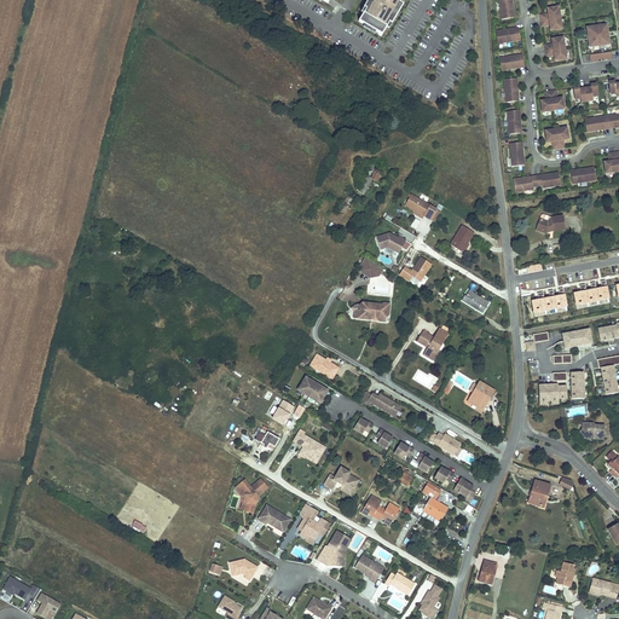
[(371,0),(371,1),(370,0),(368,0),(364,9),(366,10),(364,13),(359,22),(382,35),(386,28),(389,23),(392,24),(394,19),(392,18),(394,13),(397,16),(403,5),(401,5),(398,3),(399,0),(371,0)]
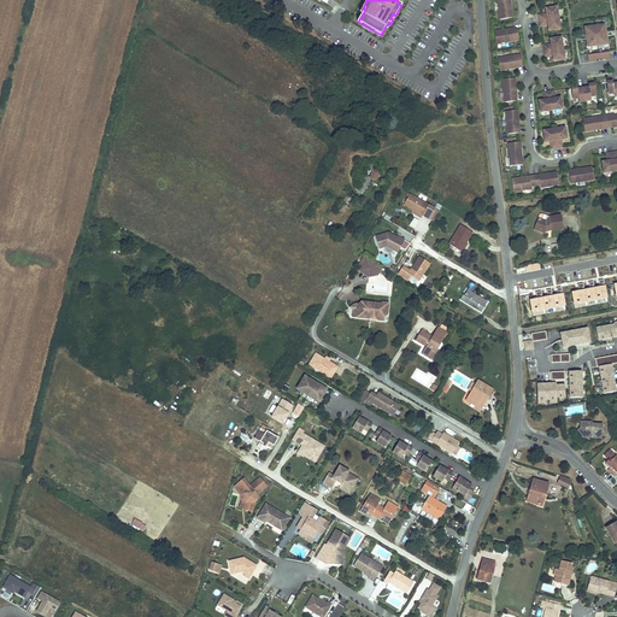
[(497,0),(498,1),(497,1),(499,18),(511,17),(510,6),(509,6),(506,0),(497,0)]
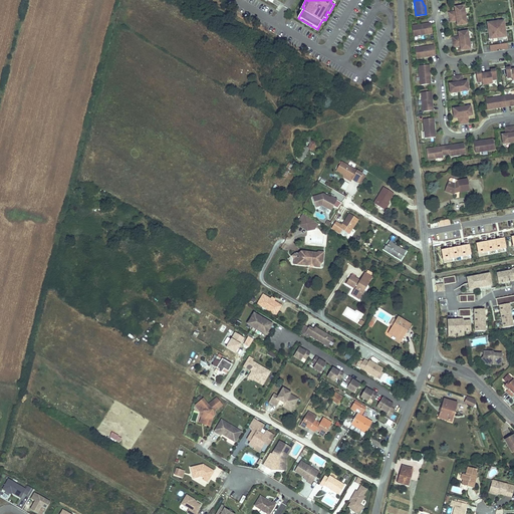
[(450,12),(448,13),(449,20),(455,19),(456,24),(465,23),(464,14),(463,5),(453,7),(454,12),(450,12)]
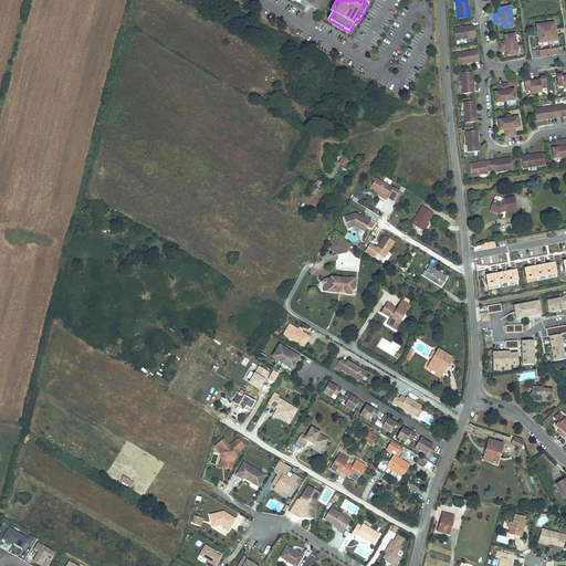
[(544,23),(538,23),(538,25),(536,25),(536,31),(537,37),(537,41),(541,41),(542,42),(547,41),(553,41),(552,39),(555,39),(555,33),(554,28),(553,23),(549,24),(549,22),(544,23)]
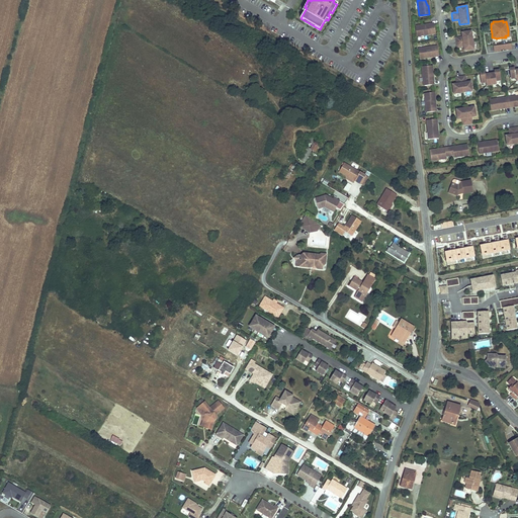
[(422,24),(414,26),(416,35),(430,33),(430,32),(434,32),(433,24),(429,24),(429,23),(422,24)]
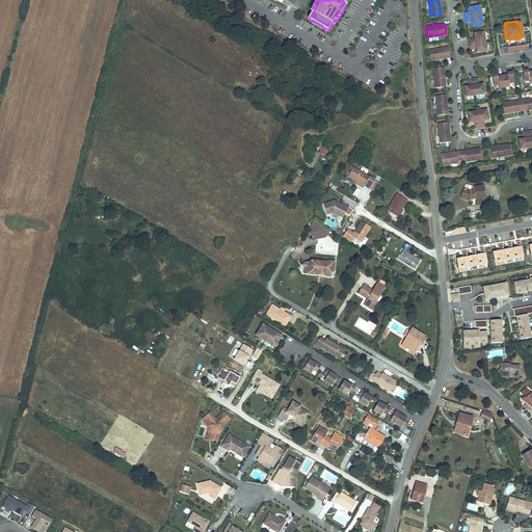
[(474,38),(468,40),(469,47),(475,46),(476,51),(485,50),(484,41),(483,31),(473,33),(474,38)]
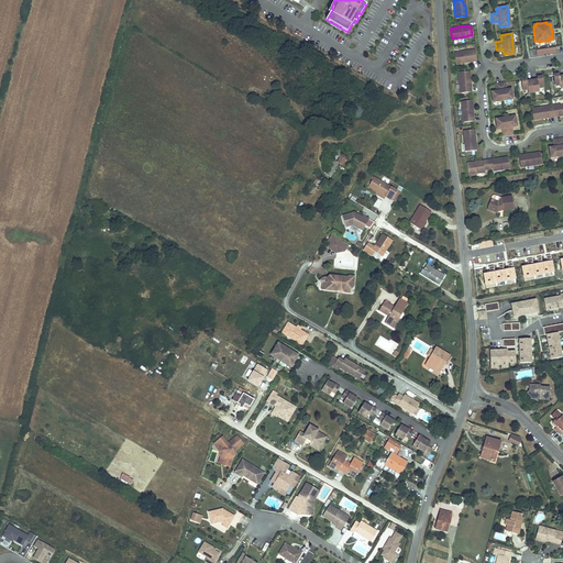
[(470,50),(453,53),(455,63),(472,61),(471,59),(475,59),(474,51),(470,51),(470,50)]
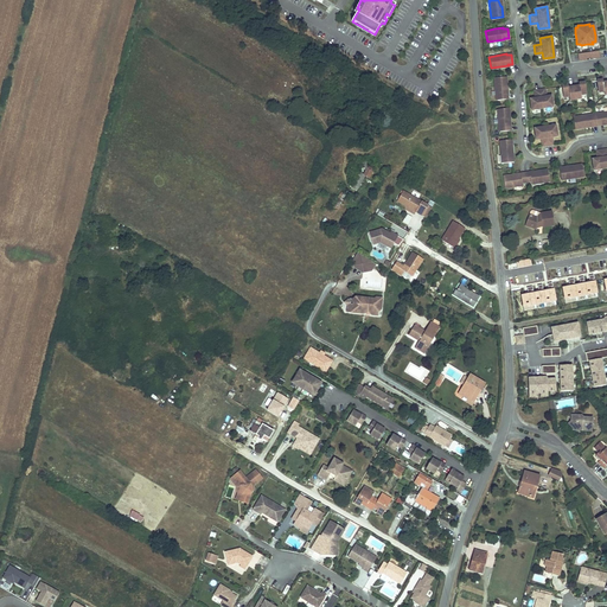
[(505,76),(493,77),(494,95),(496,95),(496,100),(506,98),(505,88),(506,87),(505,76)]
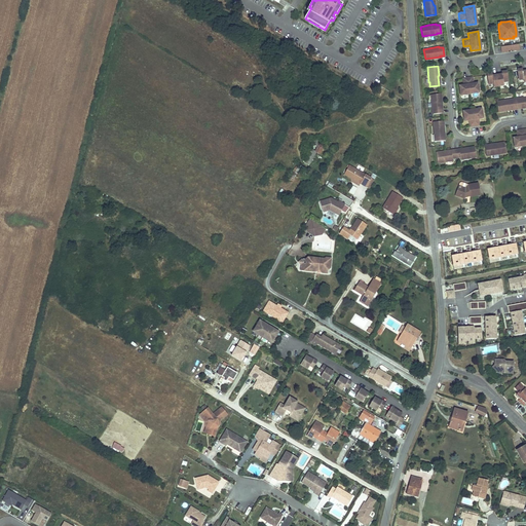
[(521,68),(516,69),(518,79),(522,78),(523,81),(525,80),(525,69),(521,70),(521,68)]
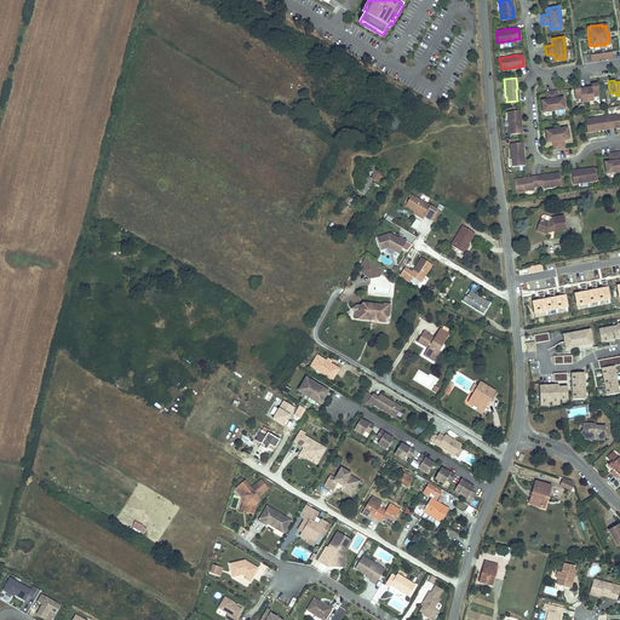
[(579,86),(573,86),(573,87),(574,99),(580,98),(581,101),(592,99),(592,96),(598,96),(596,84),(591,84),(591,86),(579,89),(579,86)]
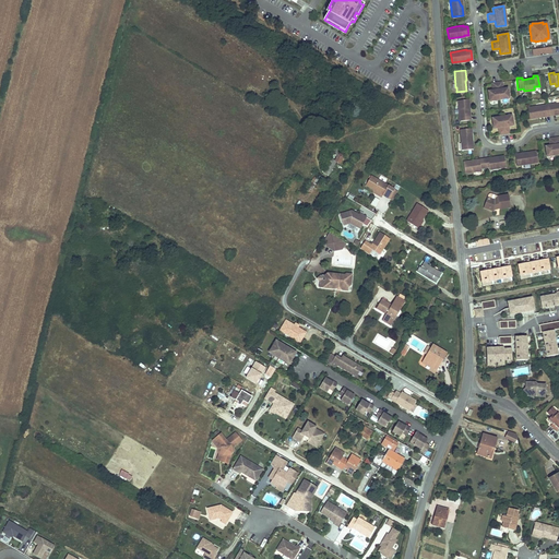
[(500,82),(492,83),(492,90),(487,91),(489,100),(508,98),(507,87),(501,88),(500,82)]
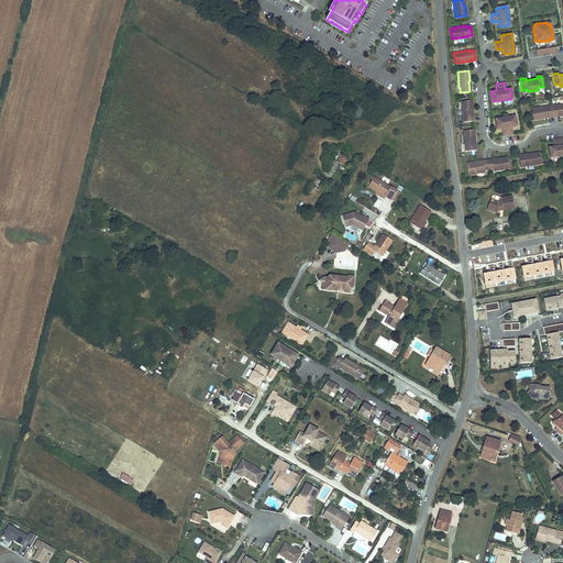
[(472,100),(461,101),(462,117),(463,117),(463,121),(472,121),(472,117),(473,117),(472,100)]
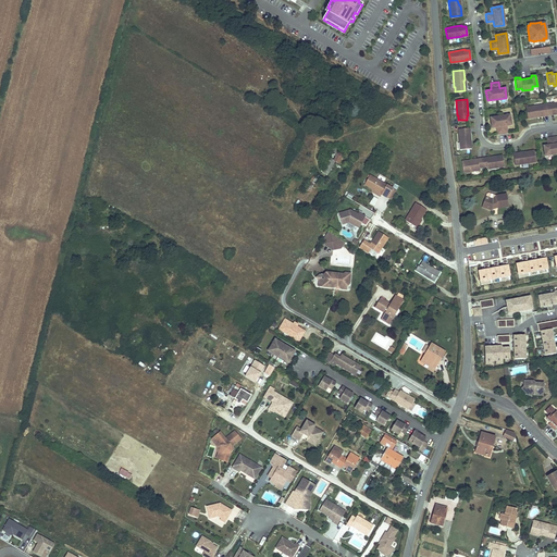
[(525,107),(527,118),(536,116),(536,115),(556,111),(556,101),(549,103),(549,104),(542,106),(542,104),(525,107)]
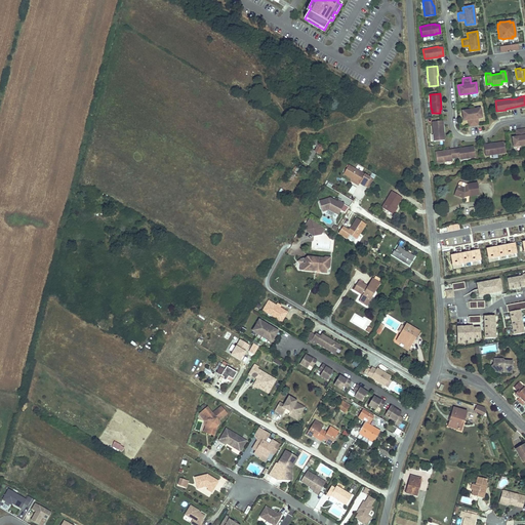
[(480,108),(461,111),(463,120),(469,119),(469,126),(477,125),(476,118),(481,117),(480,108)]
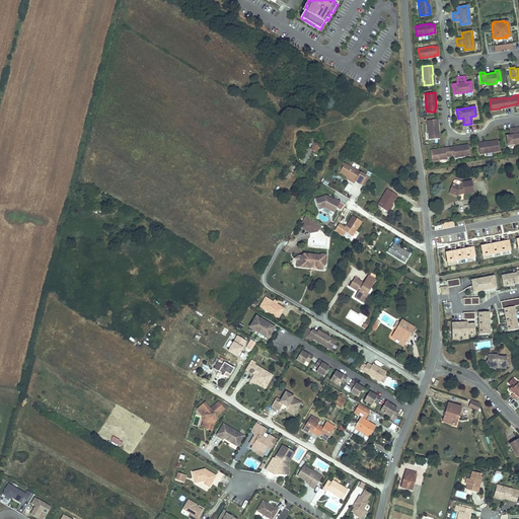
[(436,123),(436,119),(428,120),(428,124),(427,124),(429,139),(439,138),(437,123),(436,123)]
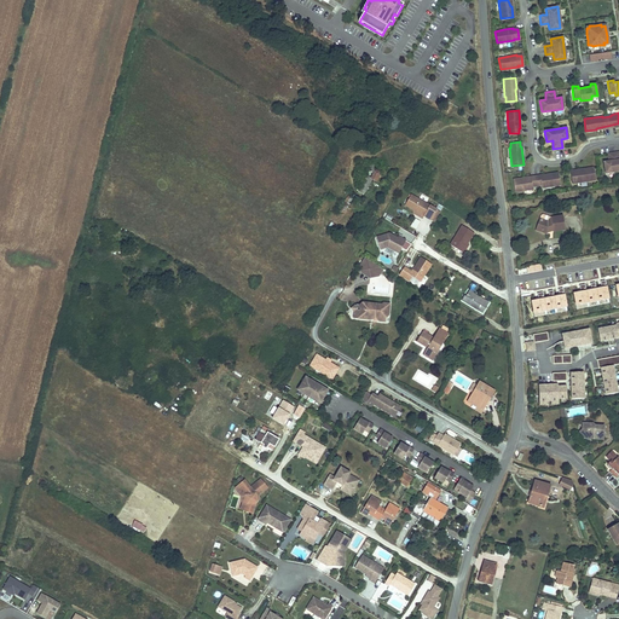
[(603,161),(606,172),(618,169),(618,158),(618,151),(608,152),(609,161),(603,161)]
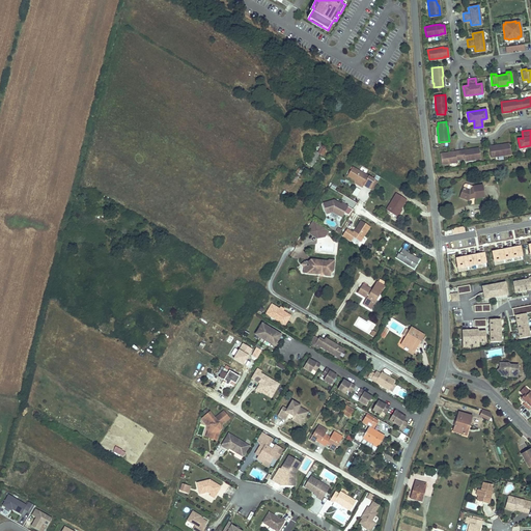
[(494,145),(488,146),(490,155),(494,154),(495,156),(510,154),(508,143),(499,144),(499,146),(494,146),(494,145)]
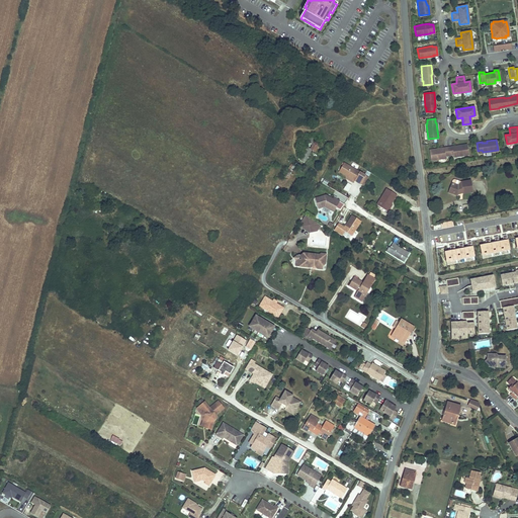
[(313,143),(309,141),(298,158),(304,161),(312,148),(310,148),(313,143)]
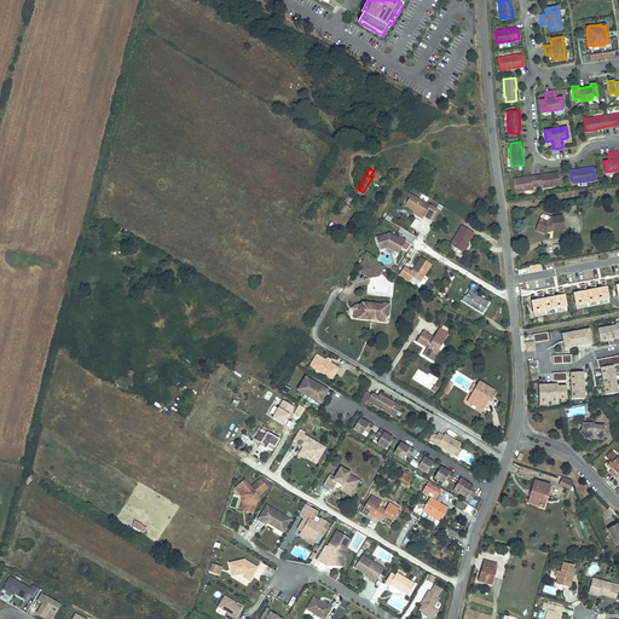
[(524,177),(513,179),(514,190),(532,187),(532,185),(542,184),(542,185),(560,183),(557,172),(547,174),(547,175),(541,177),(541,174),(530,177),(531,178),(524,179),(524,177)]
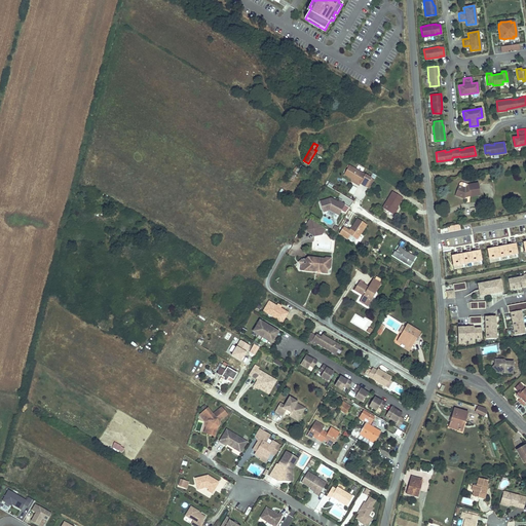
[(369,176),(347,163),(342,173),(348,177),(351,176),(351,178),(358,182),(364,185),(369,176)]
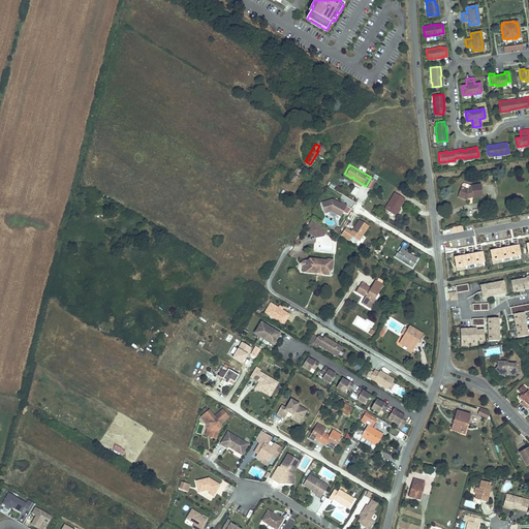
[(369,188),(374,179),(371,177),(366,186),(369,188)]
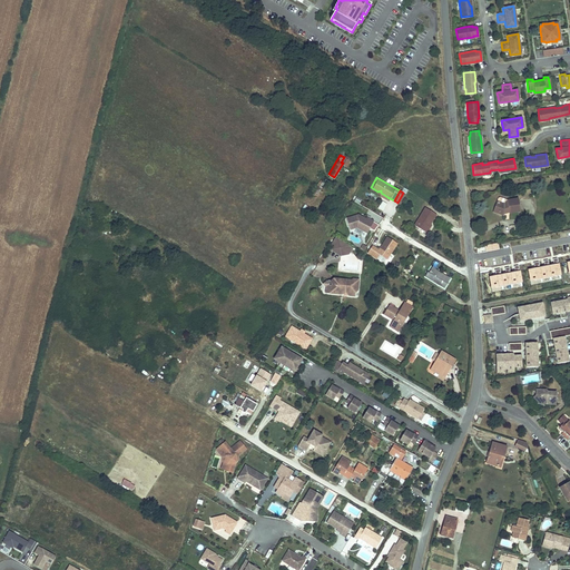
[(508,212),(519,210),(517,197),(507,198),(501,203),(495,200),(491,210),(502,214),(504,210),(508,210),(508,212)]
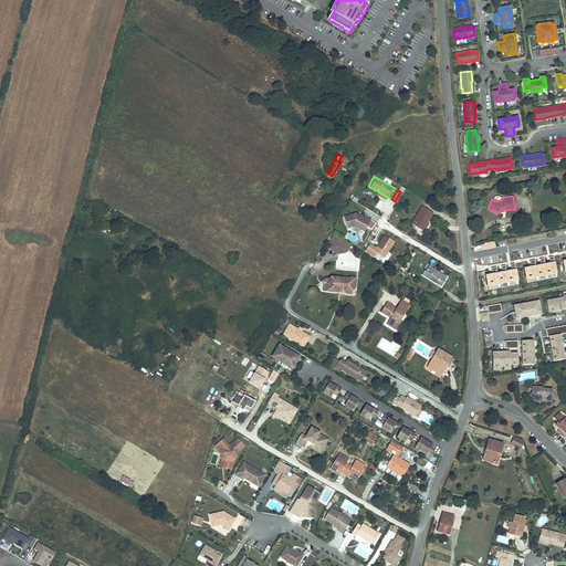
[(431,210),(422,205),(412,223),(423,230),(432,216),(429,215),(431,210)]
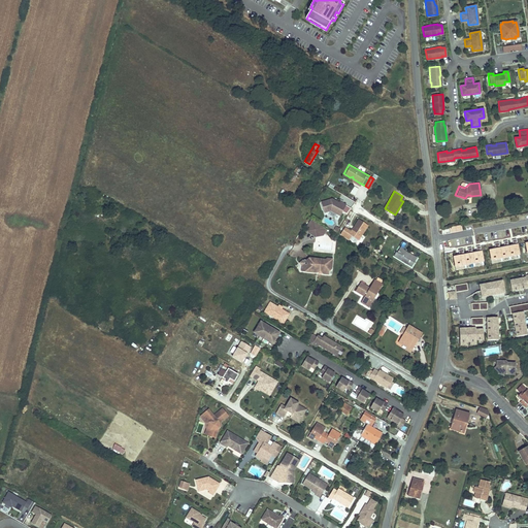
[(338,215),(344,203),(340,202),(337,200),(336,202),(329,198),(319,201),(323,212),(328,210),(338,215)]
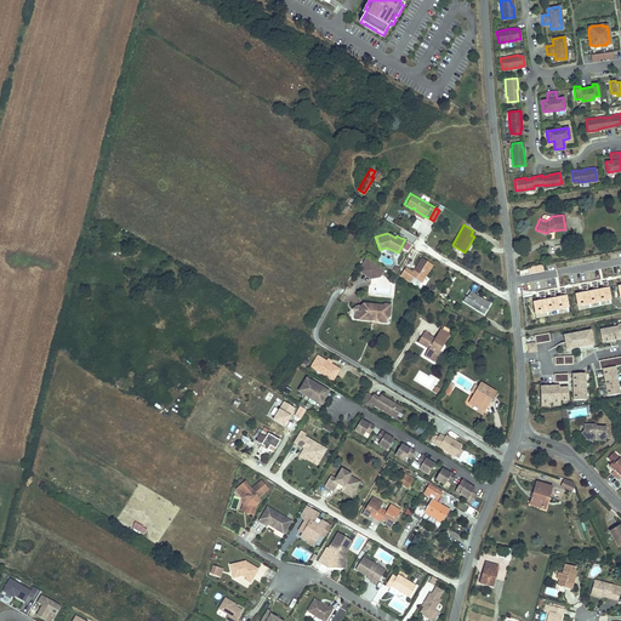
[(422,281),(433,263),(421,257),(412,272),(405,267),(400,275),(410,281),(414,277),(422,281)]
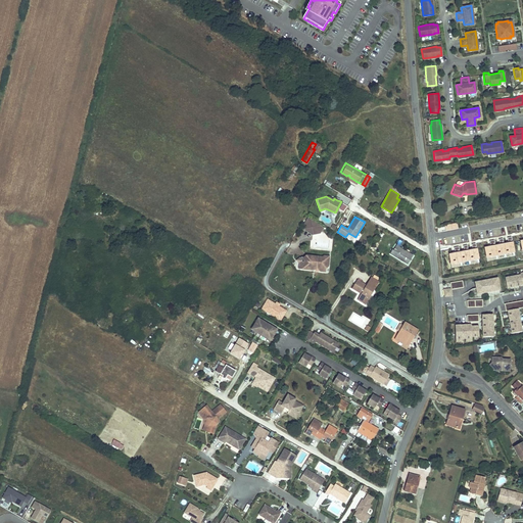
[(306,219),(301,226),(304,230),(311,233),(314,229),(319,232),(321,228),(306,219)]
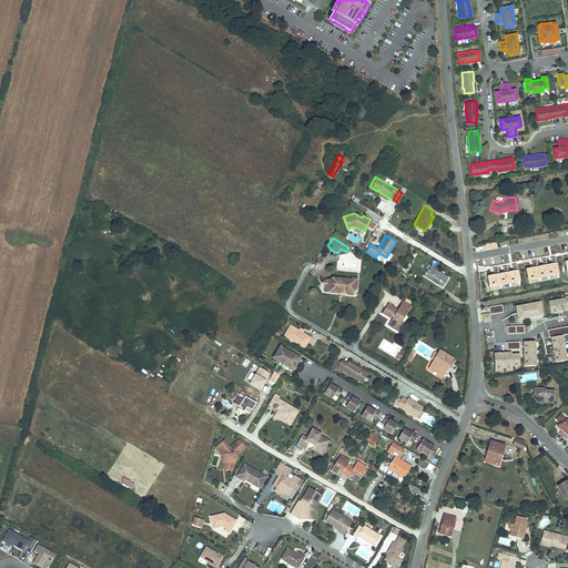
[(528,267),(530,279),(559,273),(556,256),(551,257),(553,263),(548,264),(547,259),(543,259),(544,264),(539,265),(538,260),(533,261),(534,266),(528,267)]
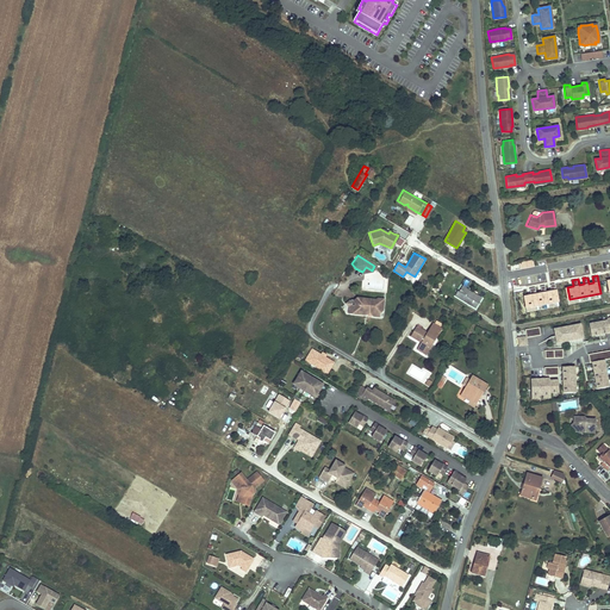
[(526,296),(528,307),(559,302),(555,284),(552,285),(552,291),(547,292),(546,285),(541,286),(542,292),(537,293),(536,287),(530,288),(531,294),(526,296)]
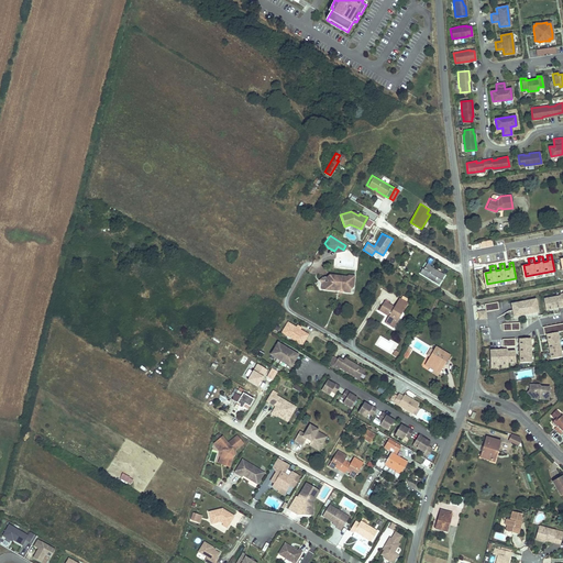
[(421,273),(440,284),(445,275),(430,267),(431,265),(429,263),(424,269),(423,268),(421,273)]
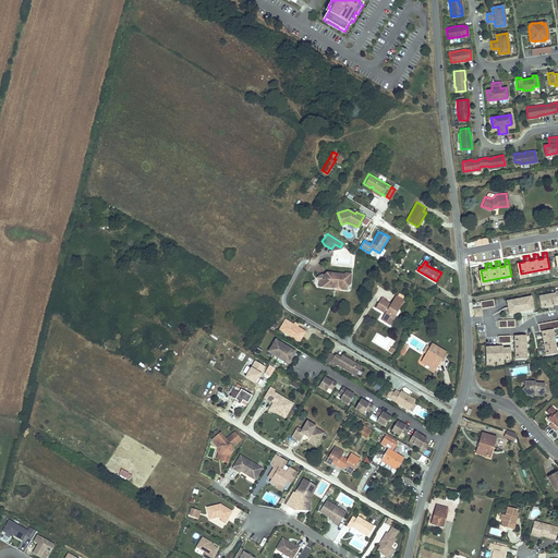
[(322,282),(322,288),(328,288),(328,286),(335,287),(341,287),(340,290),(348,290),(348,283),(350,283),(350,271),(343,270),(343,273),(326,273),(323,274),(323,275),(323,277),(324,278),(322,282)]
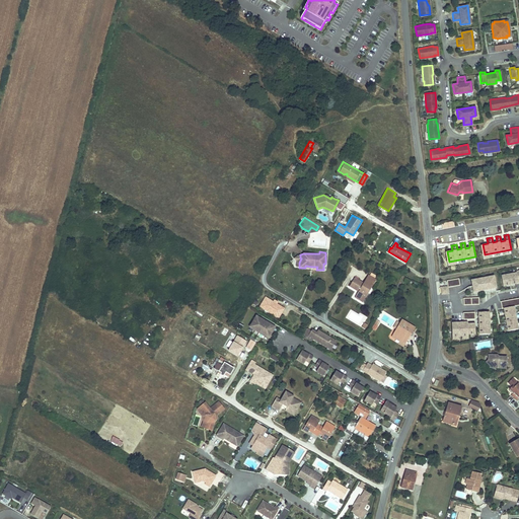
[(296,260),(296,263),(299,263),(301,258),(300,257),(300,255),(300,254),(298,254),(293,257),(296,260)]
